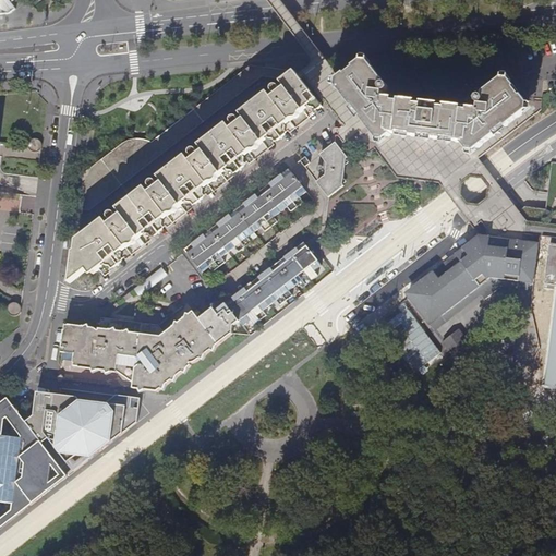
[(0,12),(8,12),(13,7),(9,0),(0,0),(0,12)]
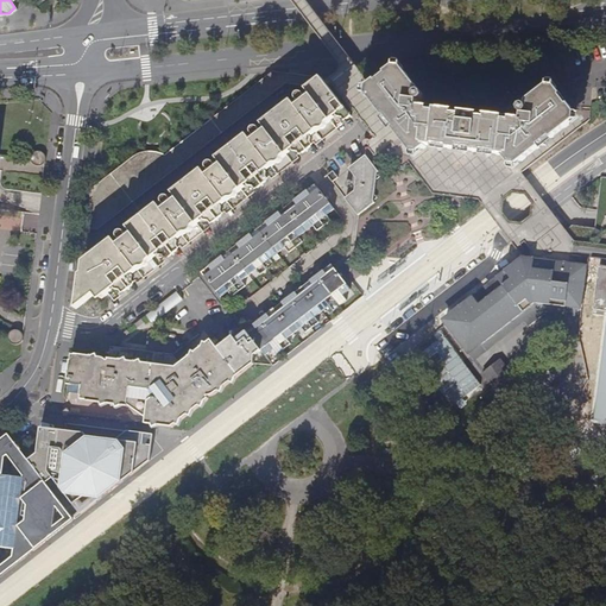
[(545,86),(545,84),(523,101),(526,106),(524,103),(522,103),(519,103),(518,105),(517,107),(517,109),(518,111),(519,112),(519,118),(416,106),(417,100),(420,99),(421,98),(421,95),(421,93),(421,92),(418,90),(417,90),(414,90),(417,88),(397,62),(365,86),(364,93),(371,102),(390,127),(409,152),(415,152),(422,147),(422,145),(461,150),(502,155),(502,157),(507,164),(516,164),(573,120),(574,113),(554,86),(545,86)]
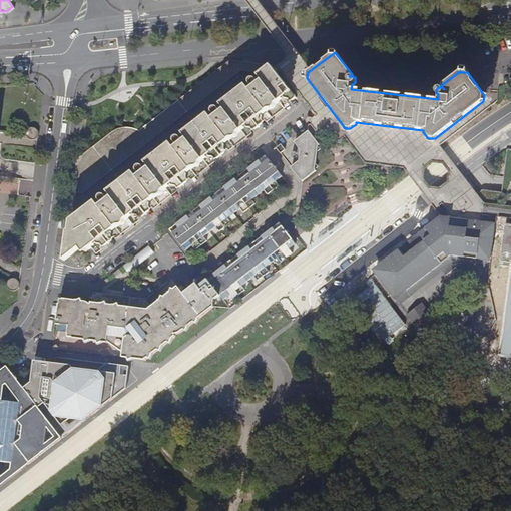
[(271,65),(227,59),(208,74),(180,95),(135,130),(131,128),(126,126),(122,126),(119,127),(115,128),(110,130),(75,157),(86,168),(72,178),(71,190),(80,191),(239,68),(254,70),(262,79),(259,82),(256,79),(254,77),(252,77),(250,77),(248,79),(248,80),(248,82),(252,86),(249,89),(246,85),(221,104),(224,108),(220,111),(218,107),(216,106),(213,107),(212,108),(211,110),(212,112),(214,115),(211,118),(208,114),(183,133),(185,137),(183,140),(179,136),(178,136),(175,136),(174,137),(173,139),(173,141),(176,145),(174,147),(170,143),(145,162),(148,166),(146,169),(143,165),(142,164),(140,164),(138,164),(137,166),(136,168),(137,169),(139,173),(136,176),(133,172),(107,192),(110,196),(108,198),(105,194),(103,194),(102,194),(100,194),(99,196),(99,197),(99,199),(102,202),(99,205),(95,201),(70,220),(73,225),(67,229),(66,230),(62,259),(78,246),(82,251),(290,90),(275,70),(272,67),(271,65)]
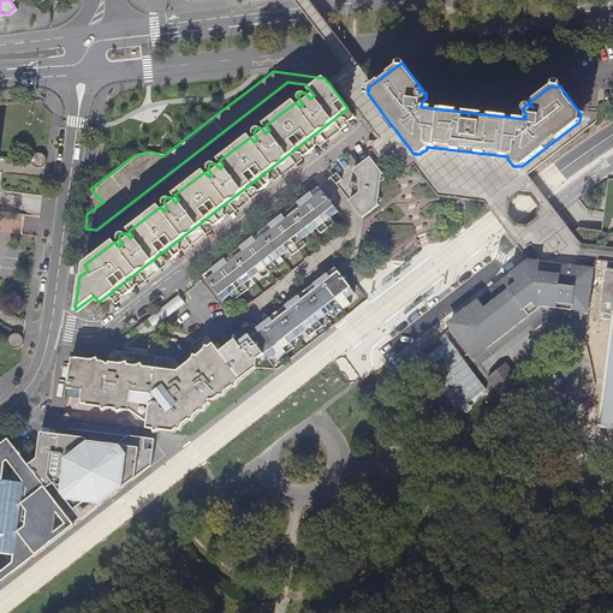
[(162,156),(216,114),(215,112),(210,106),(206,109),(192,94),(165,115),(161,109),(147,120),(150,126),(138,136),(152,152),(158,154),(162,156)]
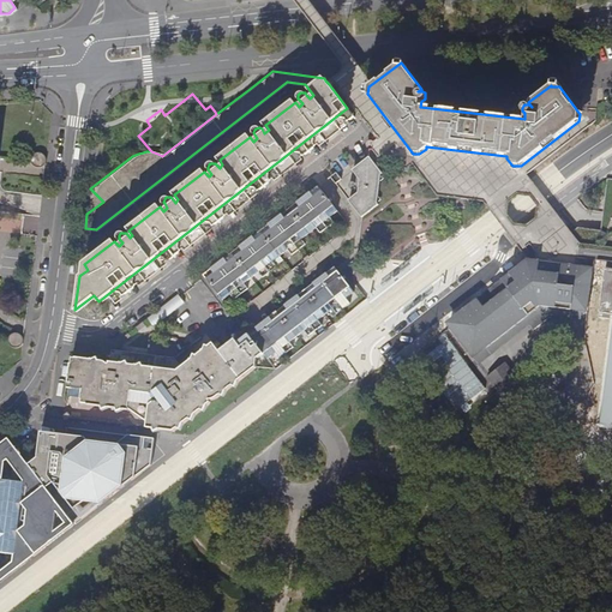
[(43,161),(45,159),(43,155),(42,153),(40,151),(37,150),(35,150),(33,151),(30,154),(30,156),(29,159),(30,161),(31,162),(33,165),(35,165),(37,165),(39,165),(41,163),(43,162),(43,161)]
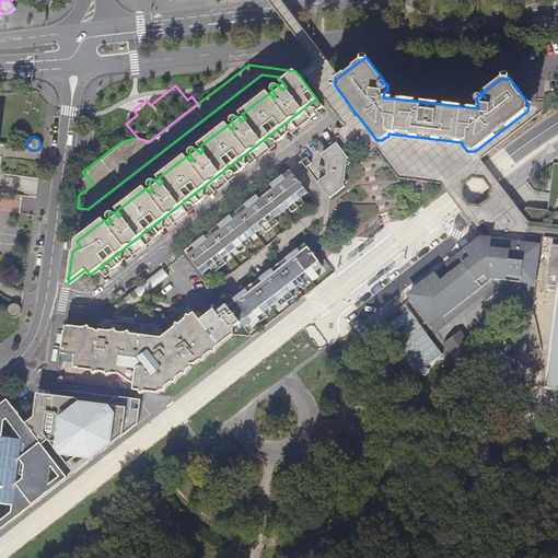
[(334,142),(318,153),(326,162),(324,174),(315,181),(327,197),(343,186),(341,184),(344,164),(345,158),(346,157),(338,146),(334,142)]
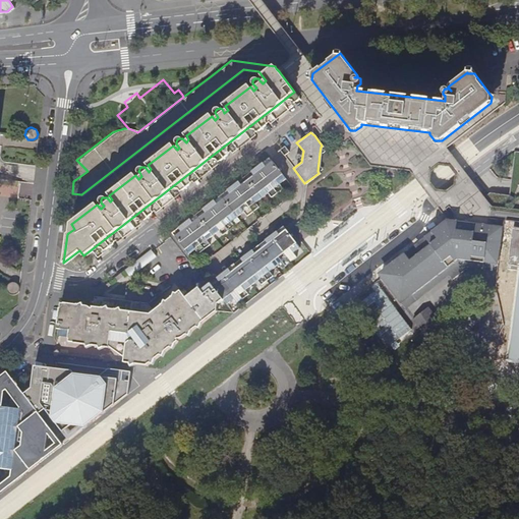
[(518,150),(514,150),(512,157),(508,184),(507,193),(487,191),(482,195),(489,205),(518,208),(518,150)]
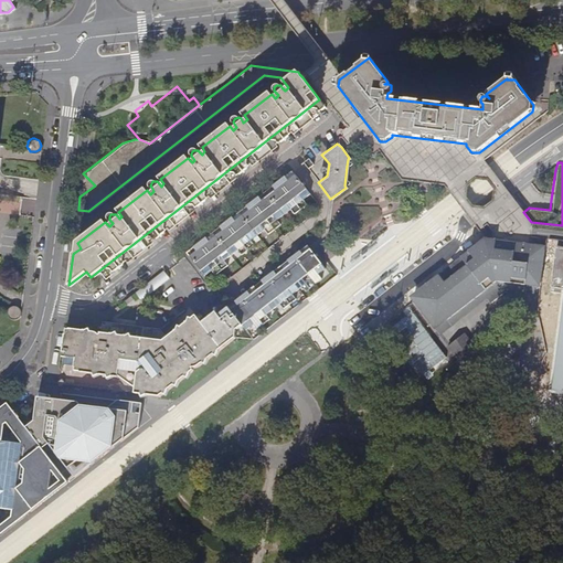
[(83,173),(80,197),(95,186),(83,173)]
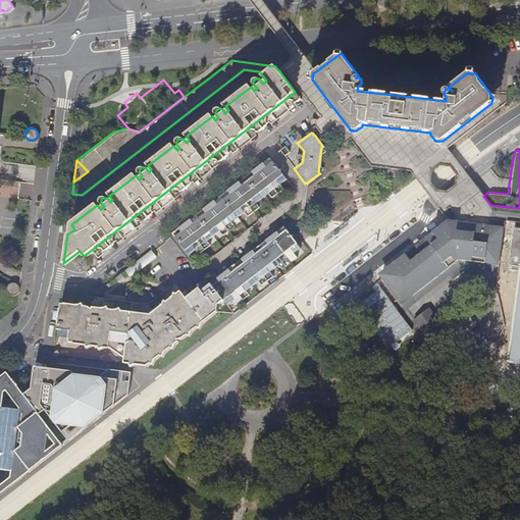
[(262,162),(256,166),(276,192),(281,188),(279,184),(286,178),(271,160),(265,165),(262,162)]
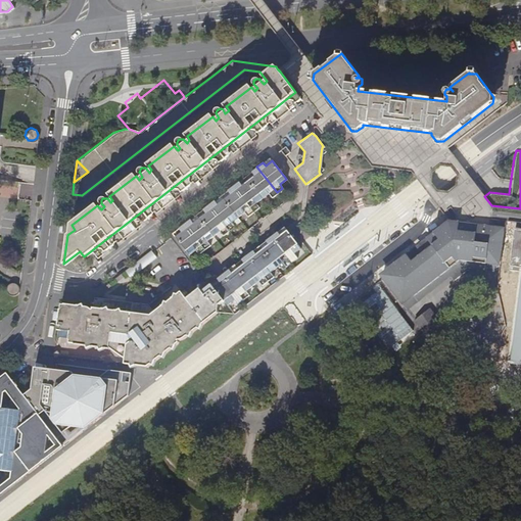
[(271,196),(277,192),(256,167),(251,172),(253,175),(246,180),(262,198),(268,193),(271,196)]
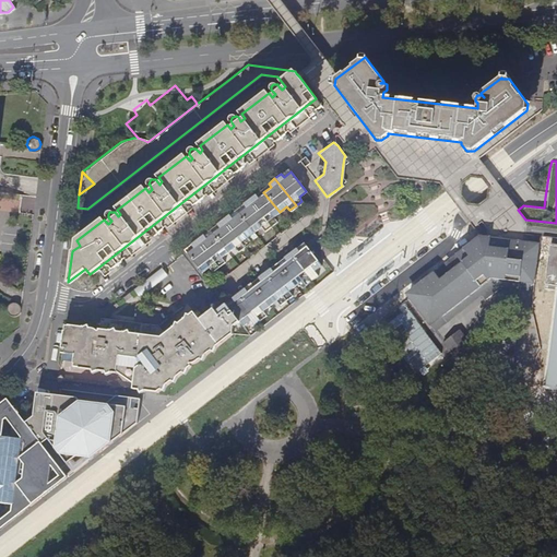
[(0,206),(18,210),(21,193),(2,190),(0,206)]
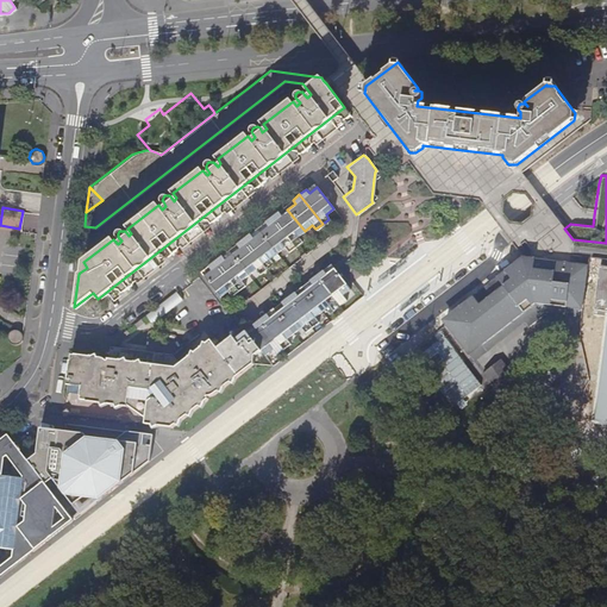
[(279,211),(270,217),(294,246),(301,241),(298,236),(305,231),(287,210),(281,214),(279,211)]
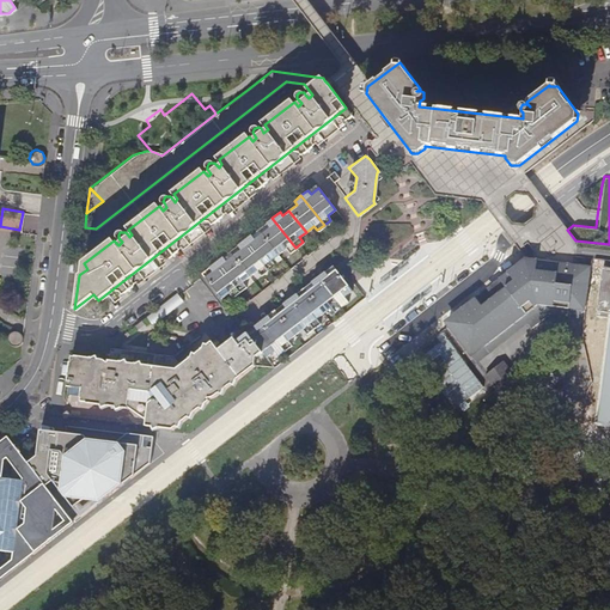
[(288,252),(296,248),(272,218),(266,223),(268,226),(261,232),(279,254),(285,249),(288,252)]
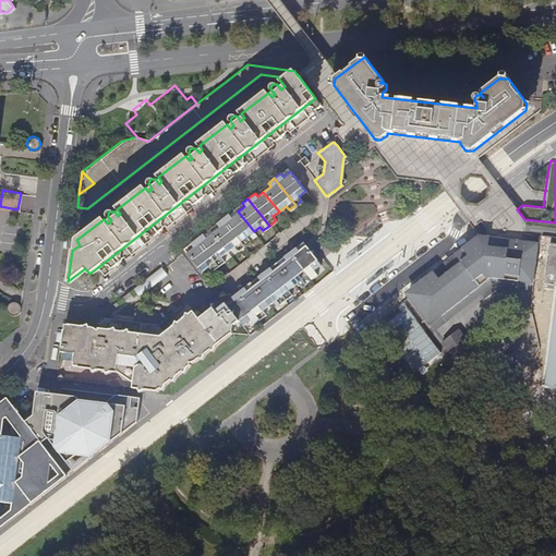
[(228,213),(221,218),(243,245),(250,241),(246,237),(254,231),(238,212),(231,216),(228,213)]
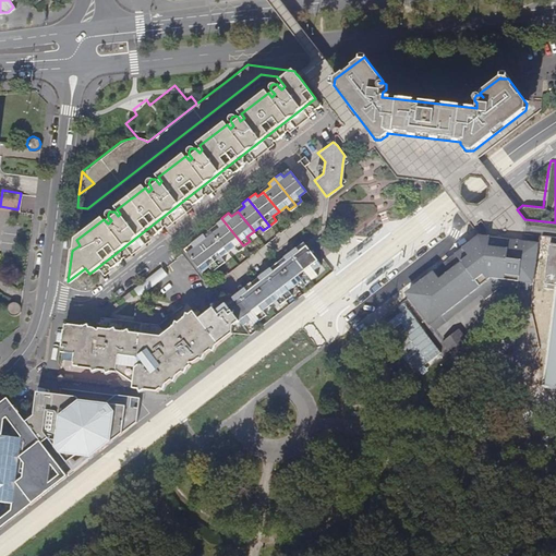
[(237,250),(243,245),(221,218),(215,222),(218,227),(212,231),(227,252),(233,246),(237,250)]
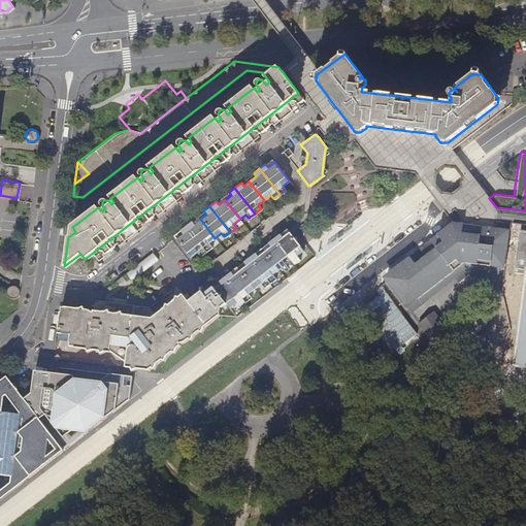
[(192,220),(185,225),(205,251),(211,245),(209,242),(215,238),(200,219),(194,223),(192,220)]
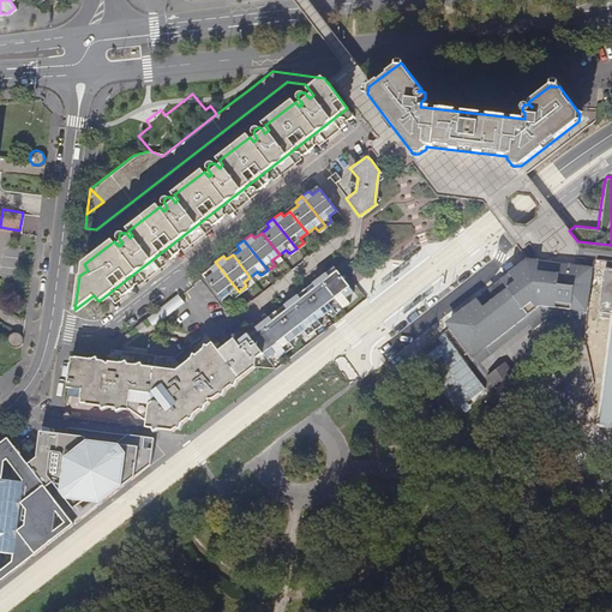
[(585,311),(591,276),(591,265),(571,263),(550,261),(525,257),(489,286),(495,294),(491,298),(481,305),(474,297),(448,318),(448,325),(469,353),(478,346),(485,346),(522,317),(527,323),(532,328),(545,318),(546,313),(547,305),(585,311)]
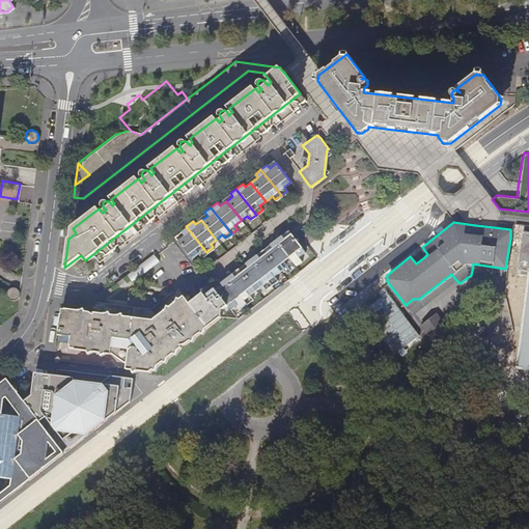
[(176,239),(191,258),(198,253),(200,257),(206,252),(186,226),(181,230),(183,234),(176,239)]
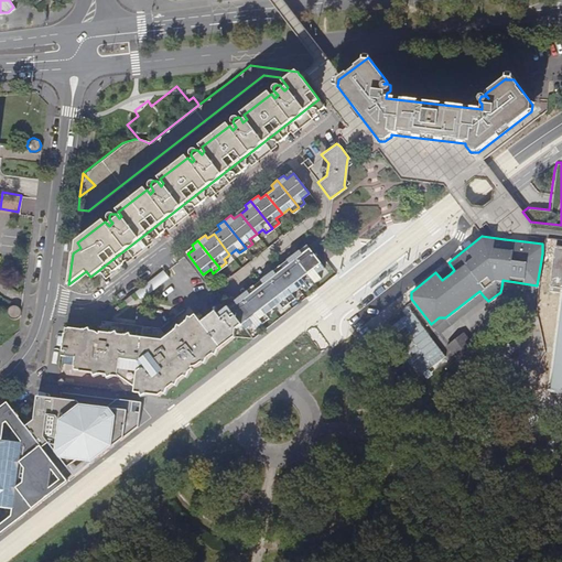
[(561,244),(553,244),(547,289),(560,291),(548,387),(561,388),(561,244)]
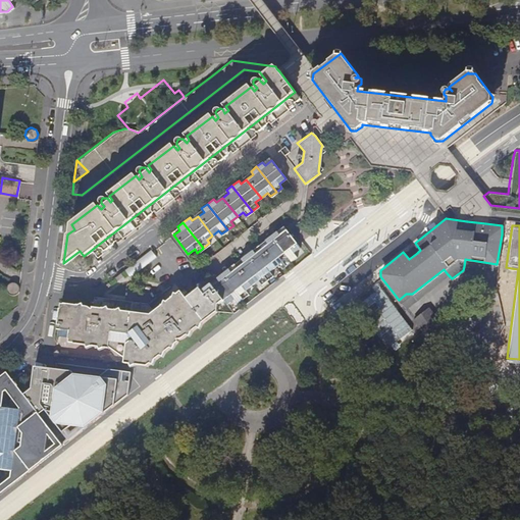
[(295,241),(284,228),(278,234),(276,230),(270,236),(290,260),(296,256),(293,252),(299,247),(295,241)]
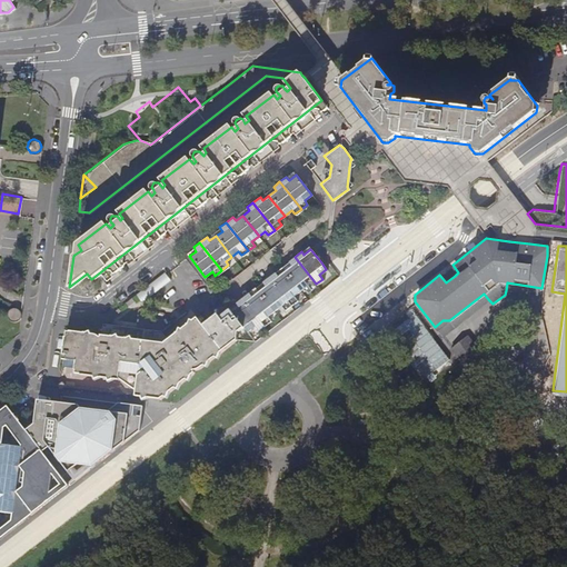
[(316,284),(295,257),(288,261),(290,265),(284,270),(299,290),(306,285),(309,289),(316,284)]
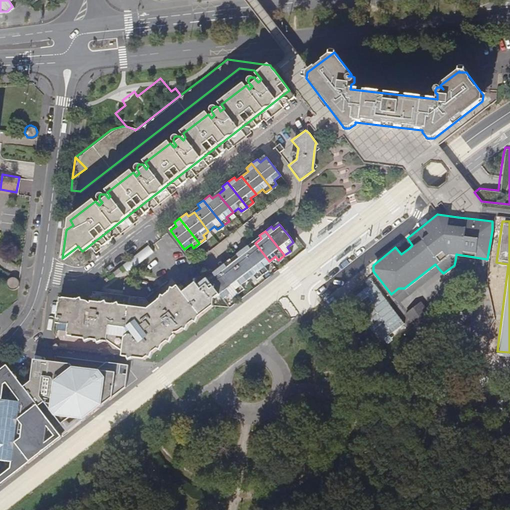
[(407,238),(403,241),(409,248),(412,245),(407,238)]
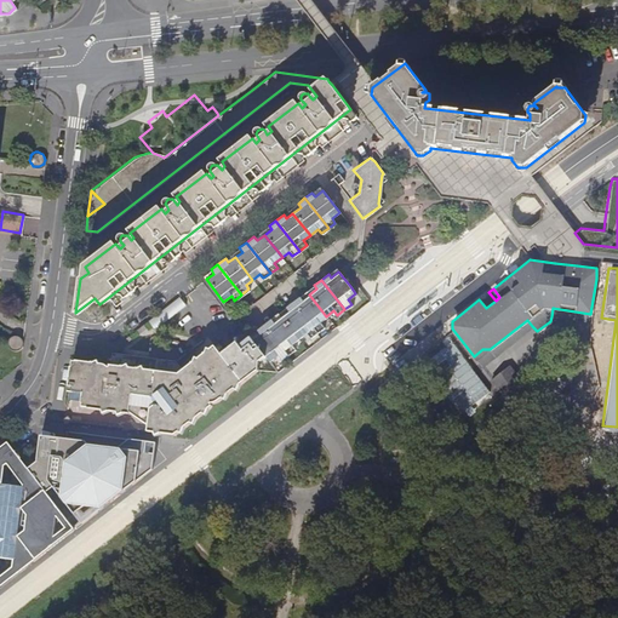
[(326,316),(309,295),(303,299),(299,296),(292,302),(315,332),(322,326),(319,321),(326,316)]
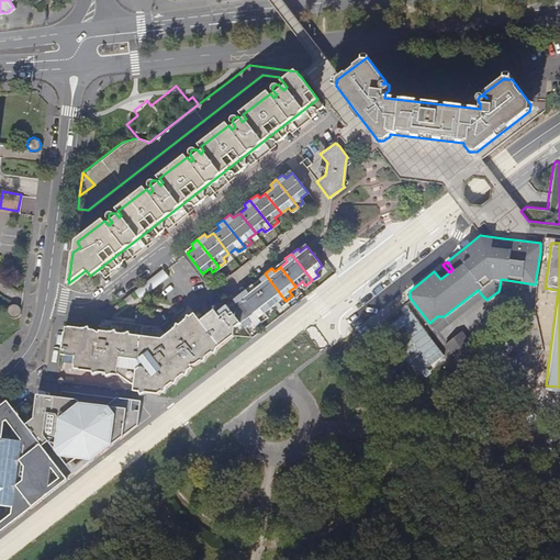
[(137,297),(166,275),(160,268),(132,289),(137,297)]
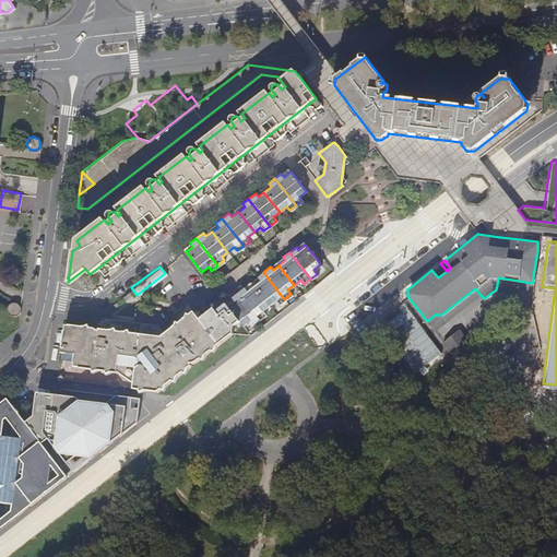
[(284,299),(263,272),(257,277),(260,280),(253,285),(268,305),(274,299),(277,304),(284,299)]
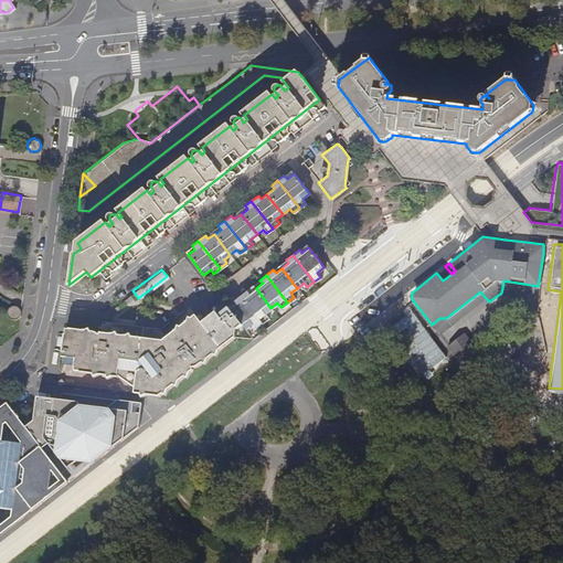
[(271,308),(256,288),(250,294),(246,290),(241,295),(261,322),(267,317),(265,312),(271,308)]
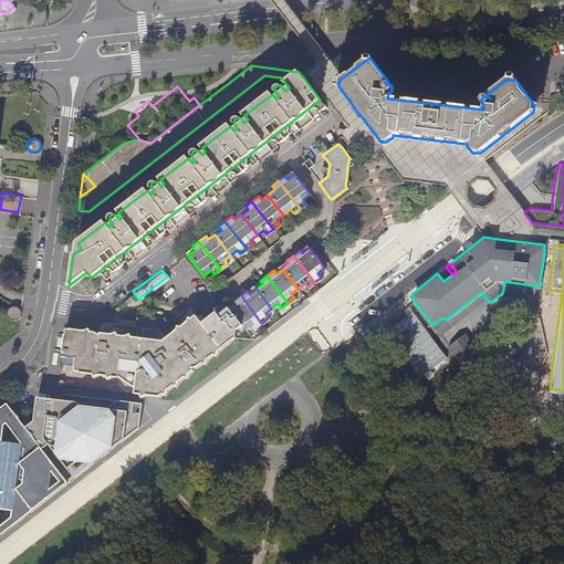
[(432,325),(439,334),(486,298),(481,292),(447,319),(440,319),(432,325)]
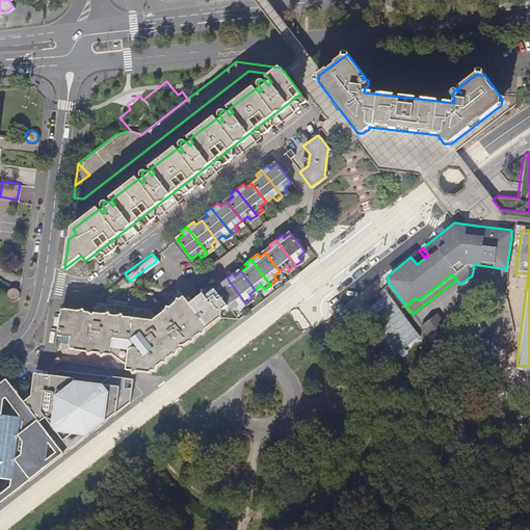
[(245,303),(227,277),(219,283),(221,286),(216,290),(227,305),(230,309),(237,303),(240,308),(245,303)]
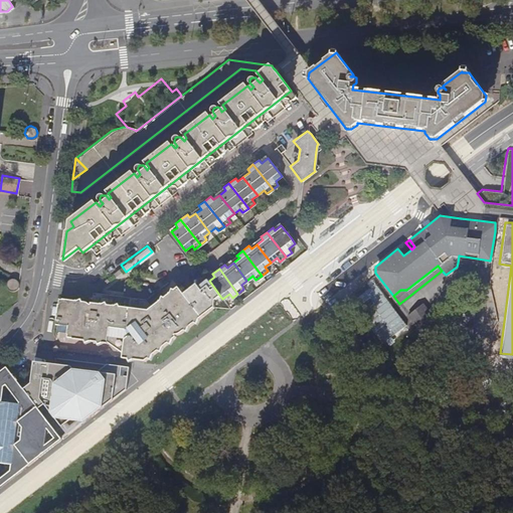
[(6,280),(6,281),(6,283),(6,285),(7,287),(8,288),(10,289),(13,289),(15,288),(17,287),(18,284),(18,281),(17,280),(16,279),(14,278),(12,277),(11,277),(8,278),(6,280)]
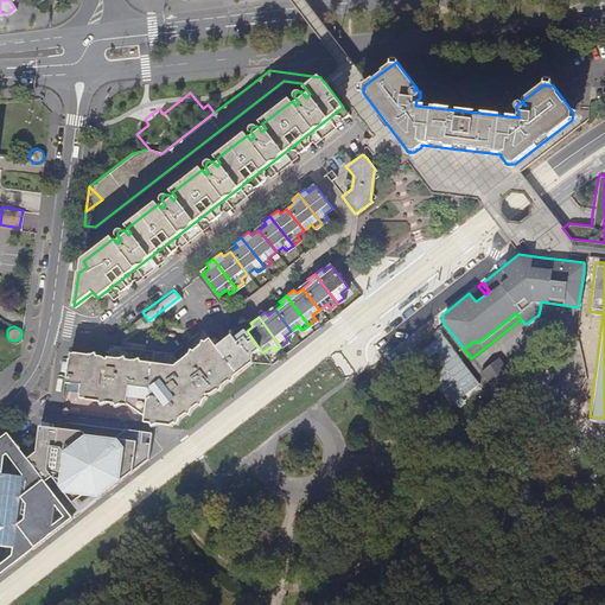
[(209,337),(178,361),(167,354),(107,346),(106,356),(88,354),(69,351),(67,375),(65,382),(67,382),(80,384),(78,392),(78,397),(126,405),(126,403),(144,415),(144,421),(170,425),(205,397),(207,393),(212,392),(252,362),(253,352),(259,348),(247,331),(243,328),(233,336),(230,333),(216,344),(209,337)]
